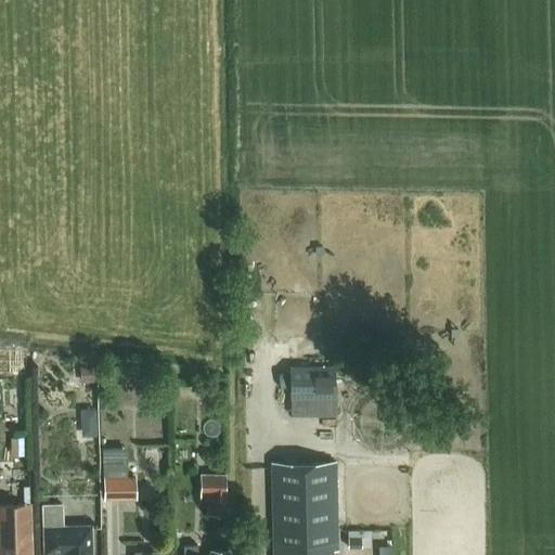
[(0,374),(22,375),(22,349),(0,348),(0,374)]
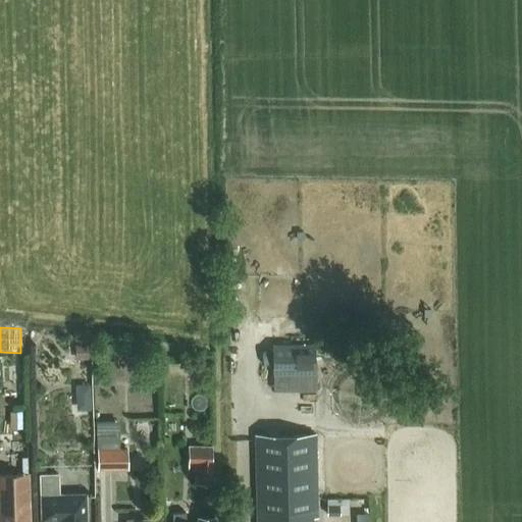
[(89,345),(75,345),(76,360),(90,359),(89,345)]
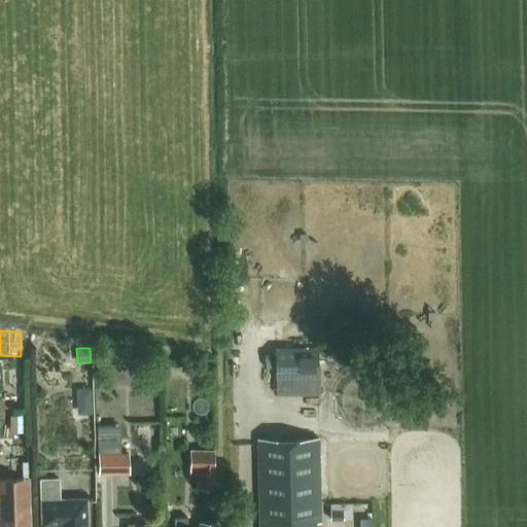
[(277,348),(277,379),(318,379),(318,348),(277,348)]
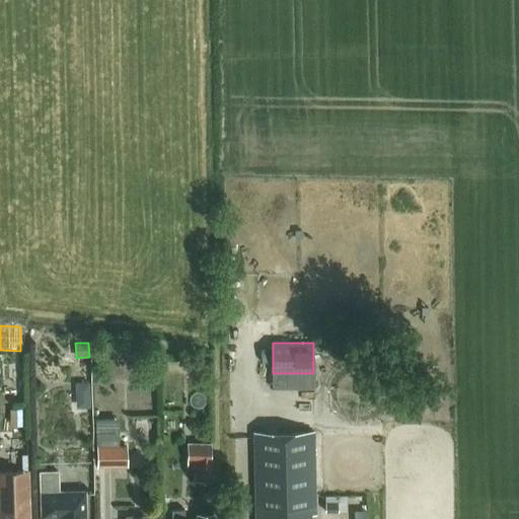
[(76,383),(76,390),(82,395),(90,395),(90,383),(76,383)]
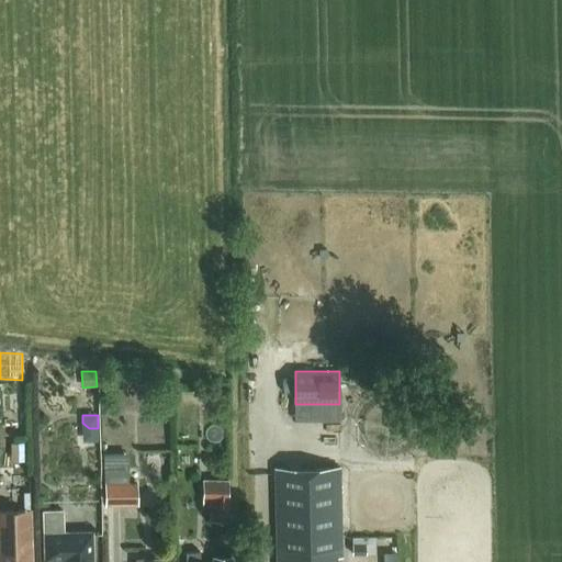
[(24,461),(24,444),(11,444),(11,461),(24,461)]
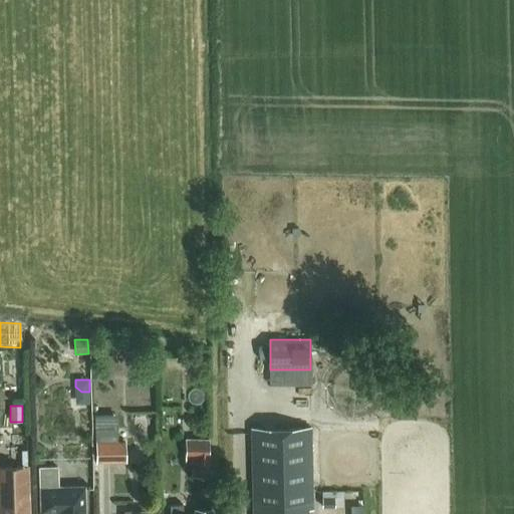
[(253,513),(308,513),(308,508),(313,508),(311,427),(252,428),(253,513)]
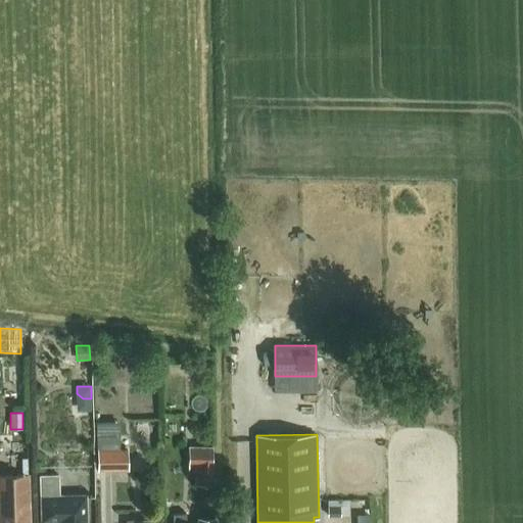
[(96,446),(97,469),(127,468),(126,445),(96,446)]
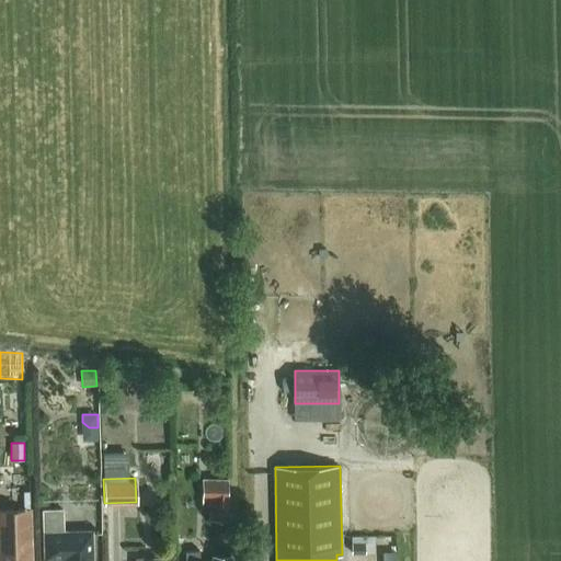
[(227,521),(227,479),(201,479),(201,504),(208,504),(208,521),(227,521)]
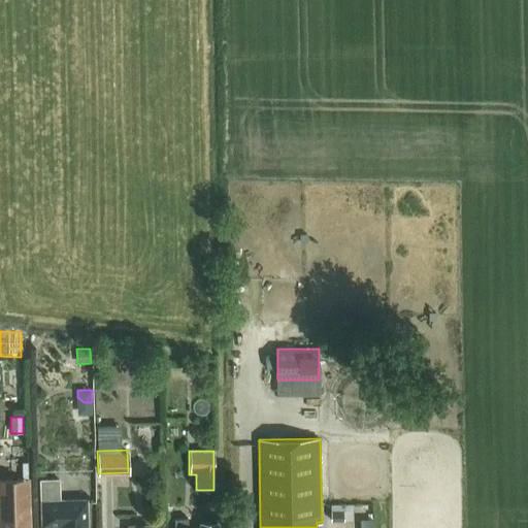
[(0,527),(30,527),(30,512),(29,479),(0,479),(0,527)]
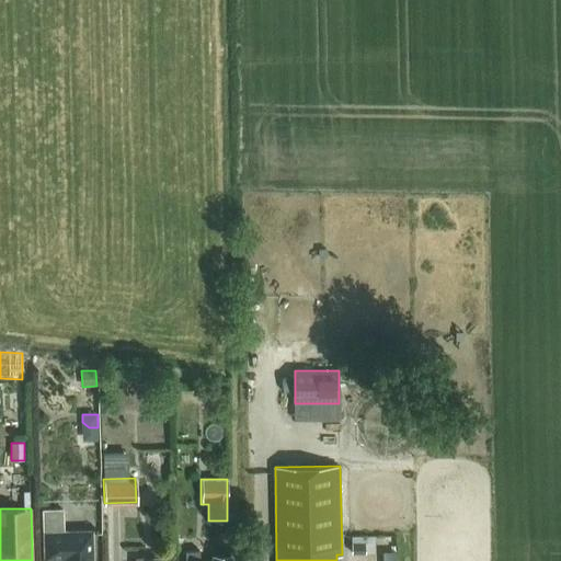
[(64,560),(93,560),(92,530),(65,531),(64,510),(44,510),(45,559),(65,558),(64,560)]
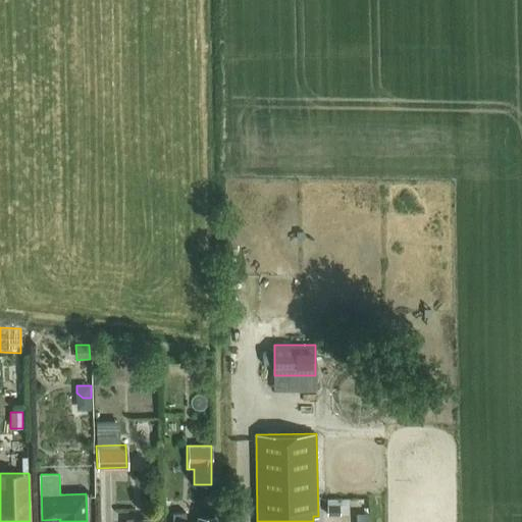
[(340,504),(326,504),(326,514),(340,514),(340,504)]
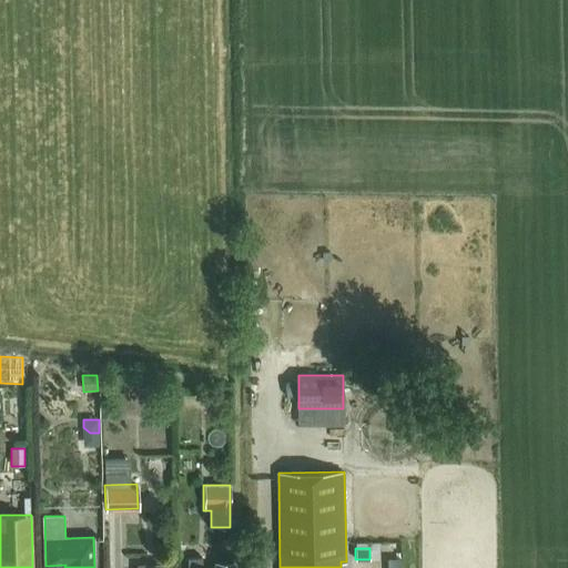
[(202,567),(202,558),(189,558),(189,567),(234,567),(234,561),(216,561),(215,567),(202,567)]
